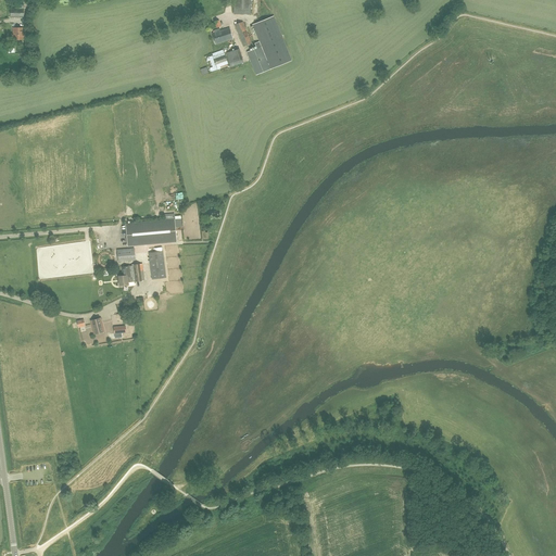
[(234,0),(235,14),(250,14),(250,0),(234,0)]
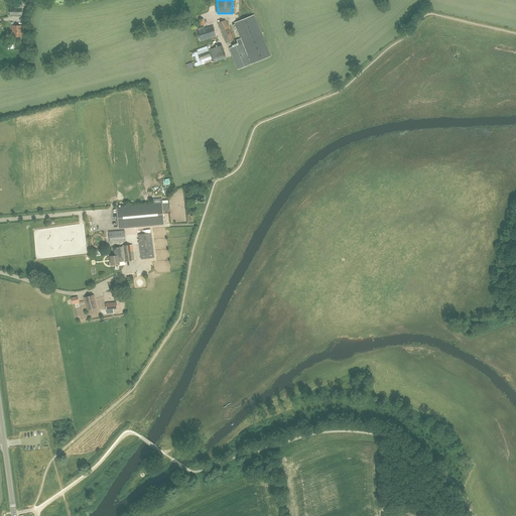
[(10,16),(22,16),(22,8),(10,8),(10,16)]
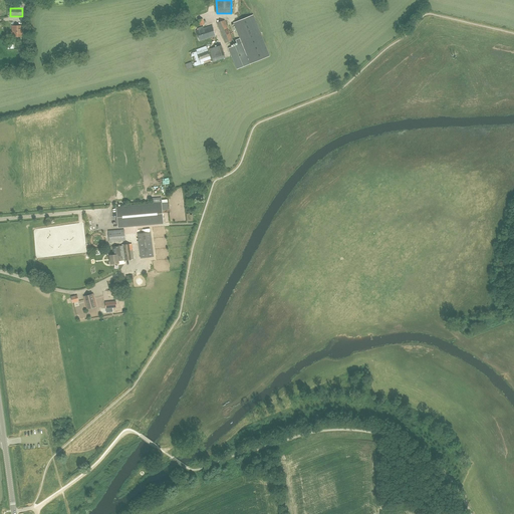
[(237,69),(245,66),(270,55),(253,14),(233,23),(240,38),(235,40),(237,44),(236,45),(228,48),(237,69)]
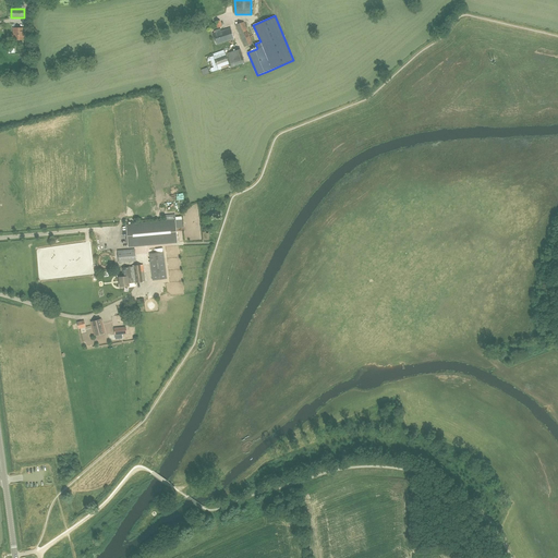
[(244,47),(253,44),(244,22),(235,25),(244,47)]
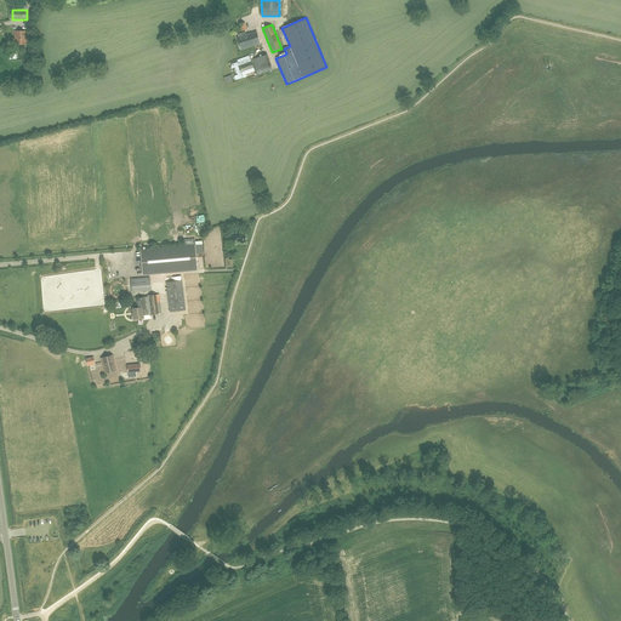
[(260,44),(256,30),(246,34),(245,32),(239,34),(239,36),(237,36),(240,50),(260,44)]
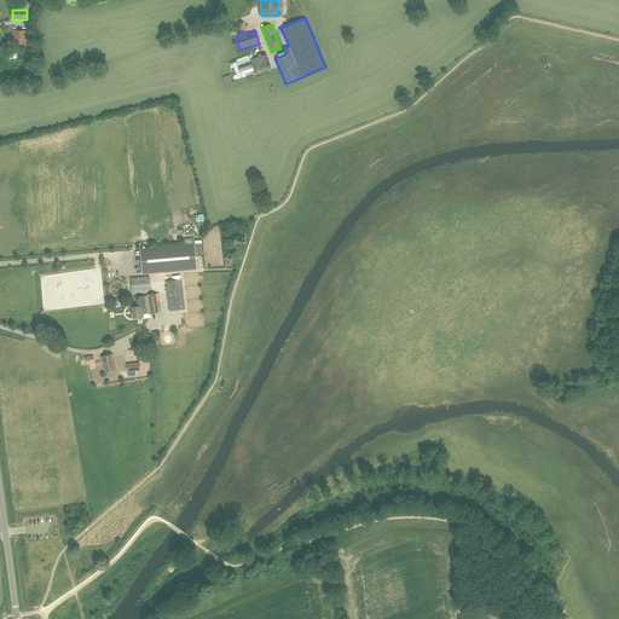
[(15,44),(27,44),(27,32),(15,32),(15,44)]
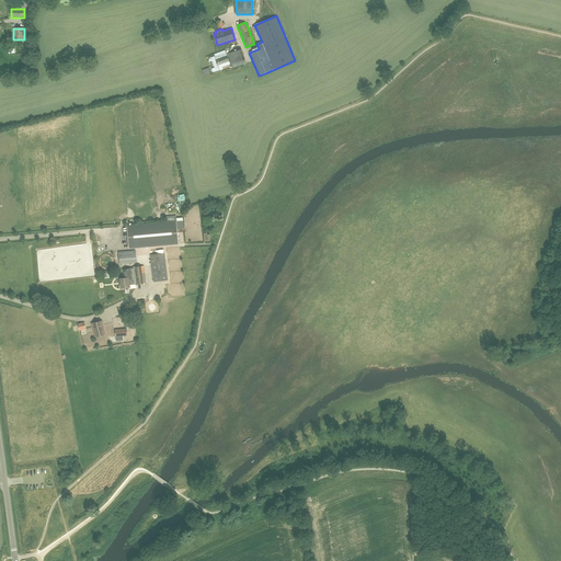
[(212,72),(230,66),(225,50),(206,57),(212,72)]
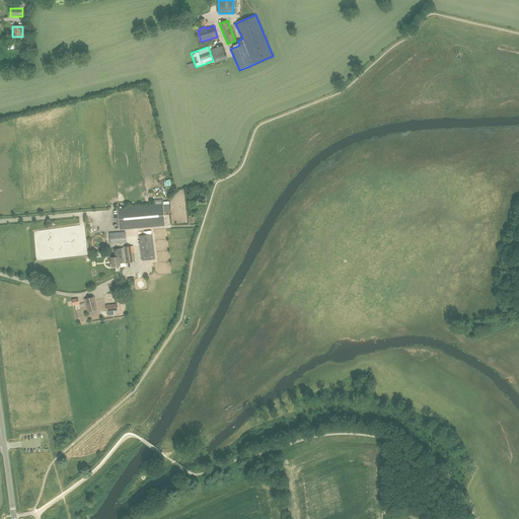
[(229,59),(228,53),(221,54),(220,48),(216,49),(216,53),(215,53),(217,61),(229,59)]
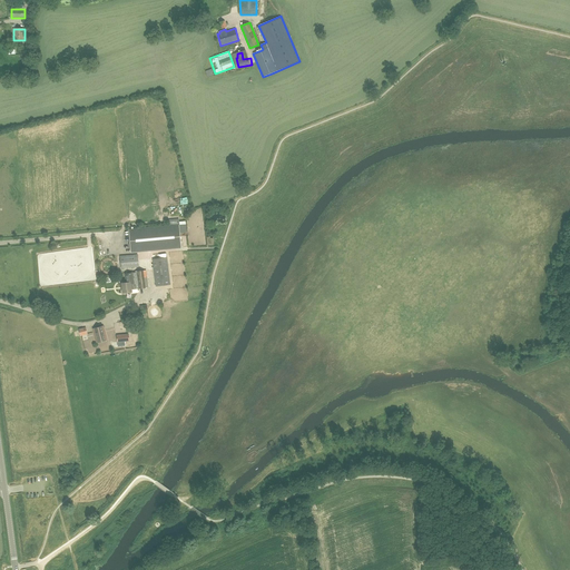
[(131,253),(180,248),(179,225),(129,229),(131,253)]
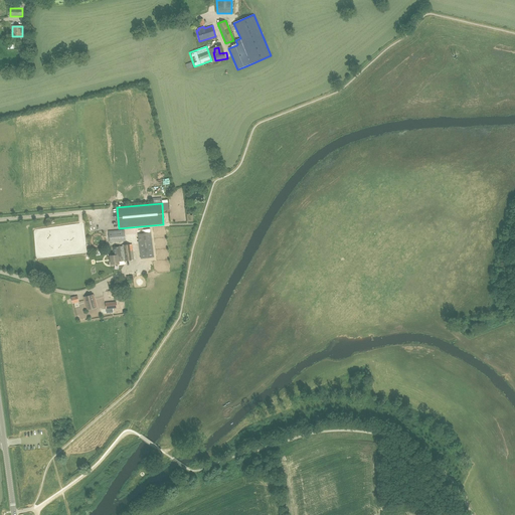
[(110,242),(126,241),(125,229),(109,231),(110,242)]
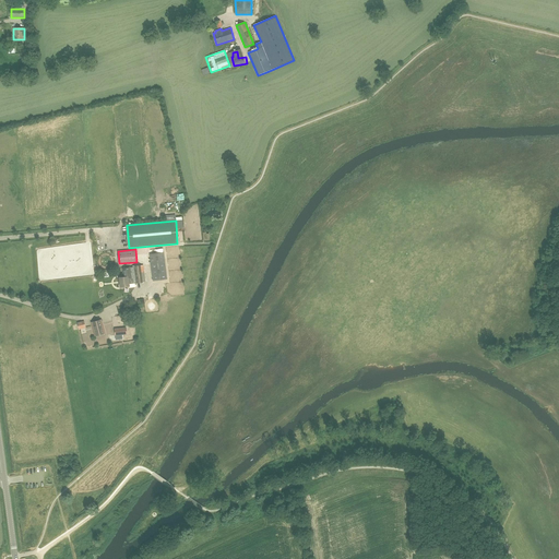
[(153,281),(167,278),(164,252),(150,254),(153,281)]
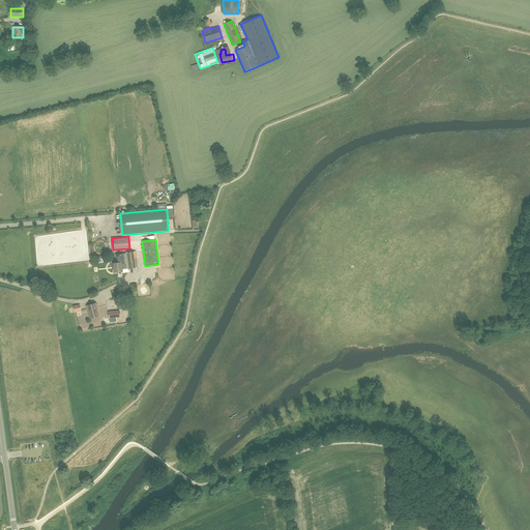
[(137,261),(136,252),(125,253),(125,255),(123,255),(116,256),(117,263),(113,263),(114,272),(122,271),(122,268),(127,267),(127,268),(138,267),(137,261)]
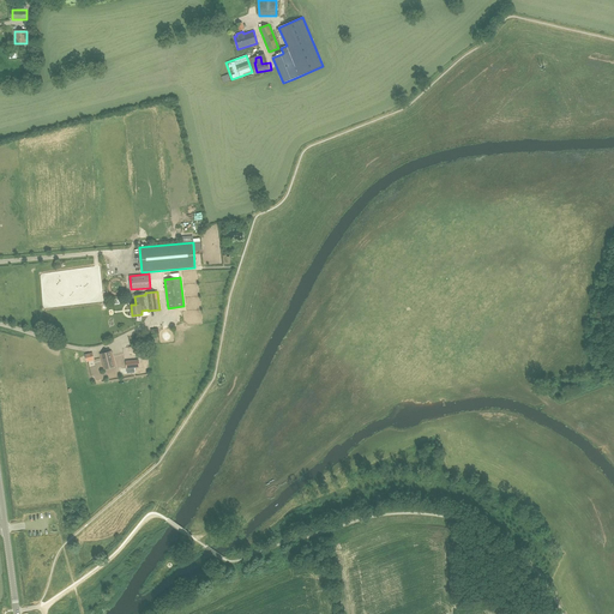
[(104,369),(115,366),(112,351),(100,354),(104,369)]
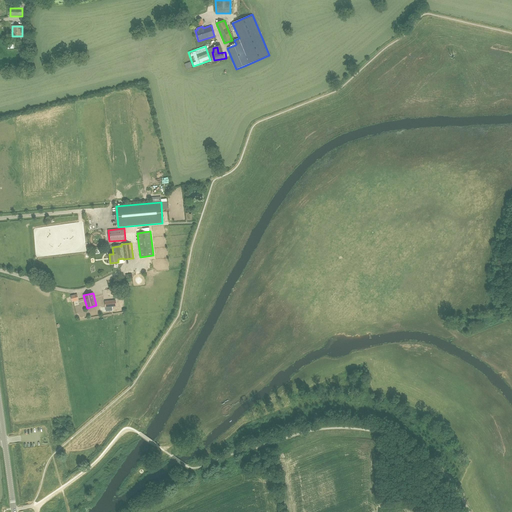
[(110,307),(116,306),(115,300),(105,301),(106,308),(110,308),(110,307)]
